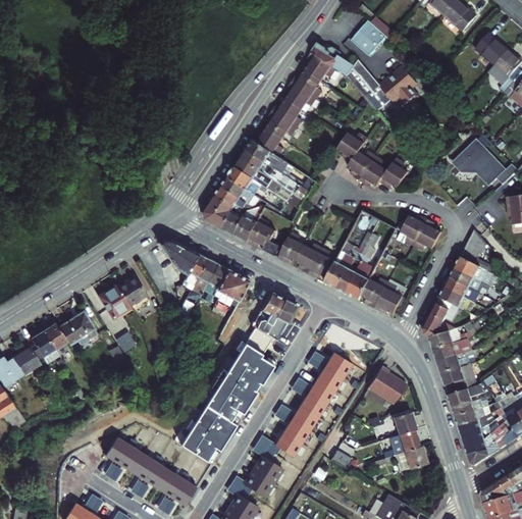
[(434,0),(446,9),(453,0),(426,0),(429,3),(432,0),(434,0)]
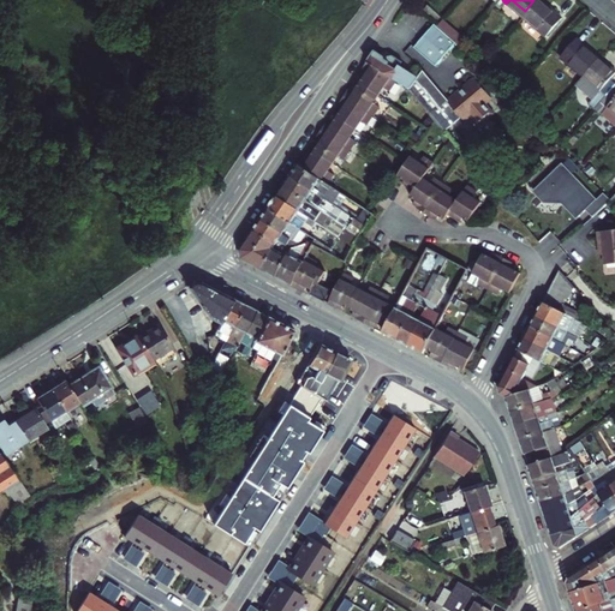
[(565,13),(549,0),(533,0),(525,11),(549,31),(565,13)]
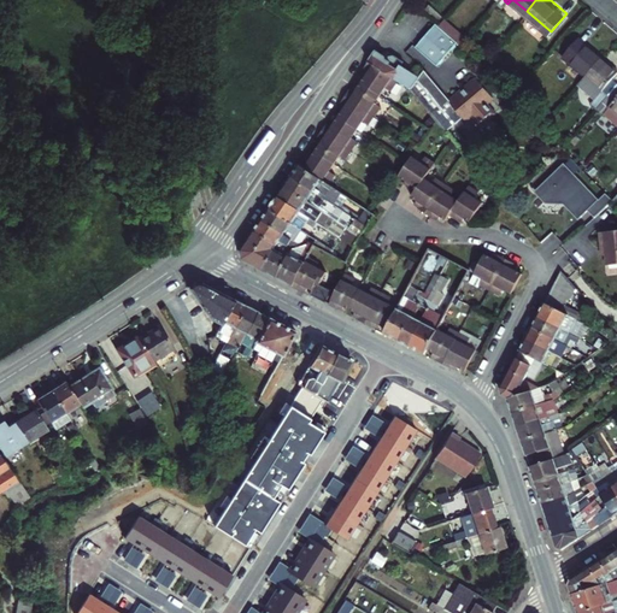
[(435,24),(415,48),(436,66),(457,43),(435,24)]
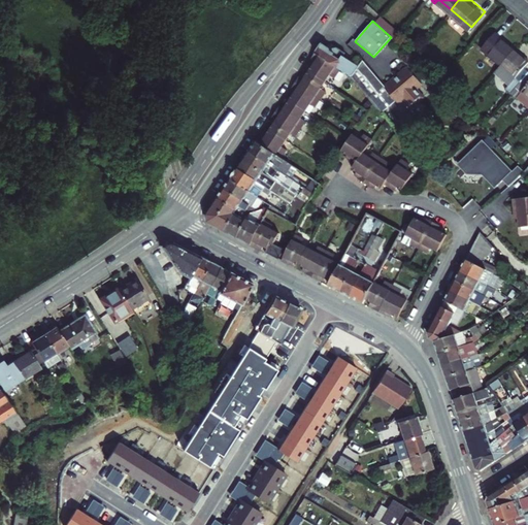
[(503,60),(516,45),(496,29),(484,43),(503,60)]
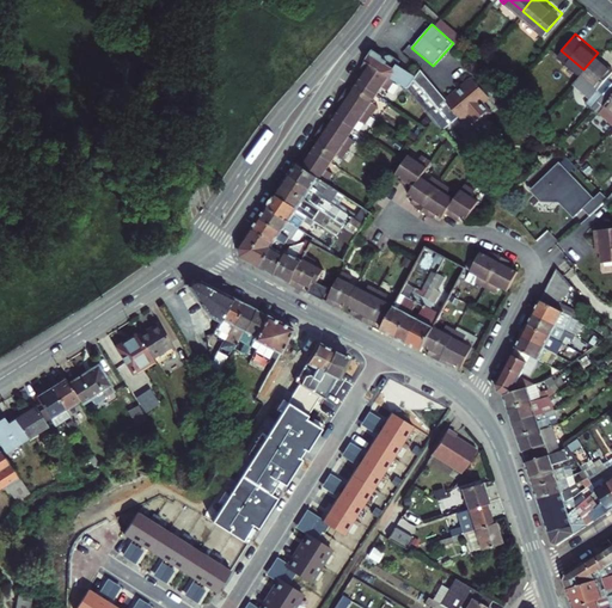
[(383,55),(373,49),(365,60),(395,80),(407,87),(424,74),(420,69),(416,77),(398,65),(401,61),(391,54),(387,61),(384,59),(383,55)]
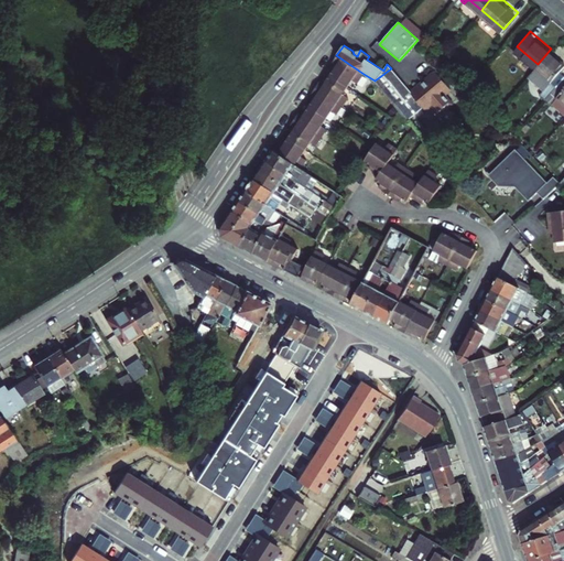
[(552,88),(563,74),(563,68),(561,66),(563,63),(563,58),(551,49),(538,64),(530,72),(545,85),(541,90),(546,95),(552,88)]
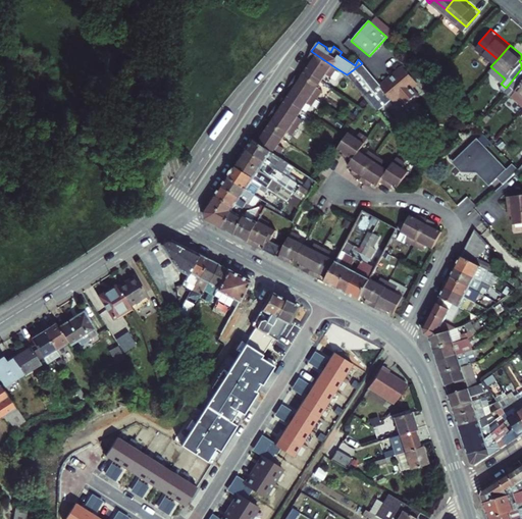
[(331,76),(336,68),(311,51),(307,59),(308,60),(306,63),(309,65),(306,69),(321,80),(326,73),(331,76)]
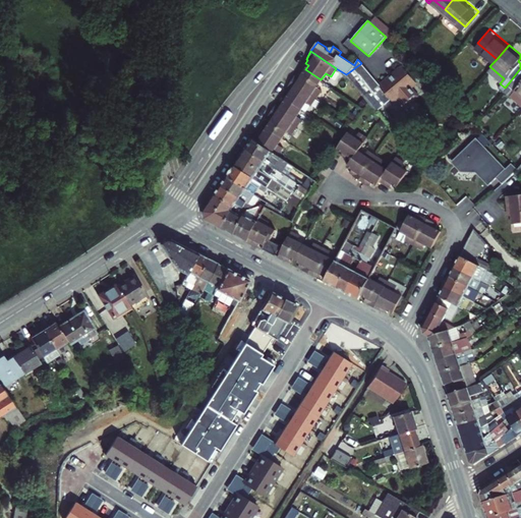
[(384,89),(361,63),(346,74),(378,112),(394,99),(397,104),(404,98),(411,107),(422,98),(416,90),(422,84),(408,68),(384,89)]
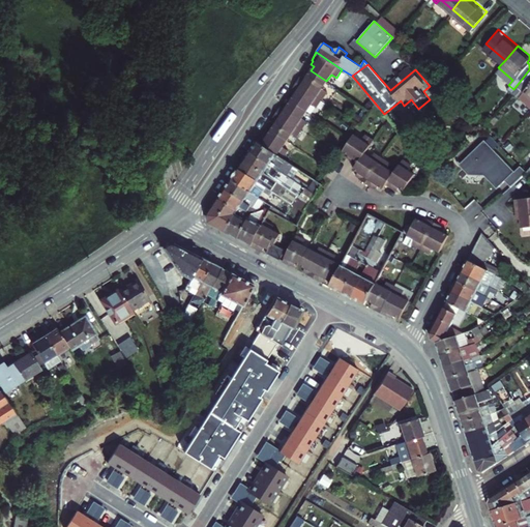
[(529,69),(519,83),(529,93),(529,69)]
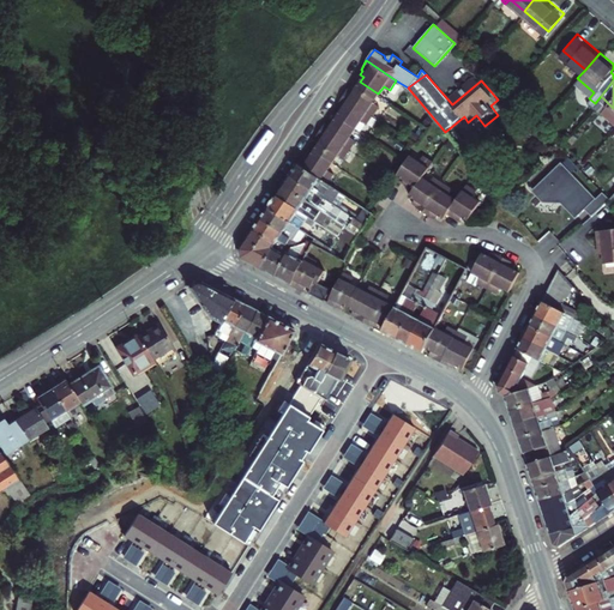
[(349,86),(343,95),(373,115),(379,106),(373,102),(378,94),(360,82),(356,86),(353,84),(350,88),(349,86)]
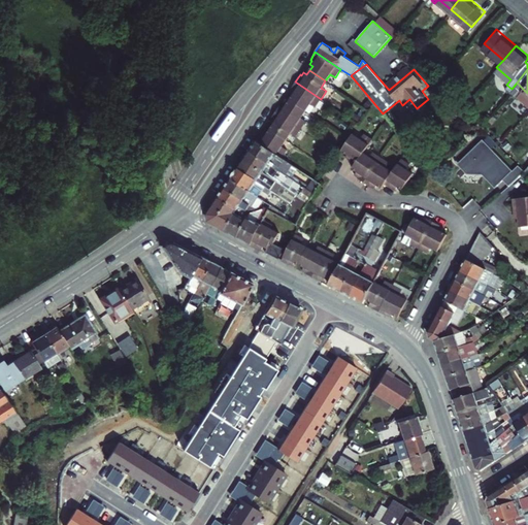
[(293,95),(290,99),(306,109),(310,103),(316,106),(321,99),(295,81),(291,89),(292,90),(290,93),(293,95)]
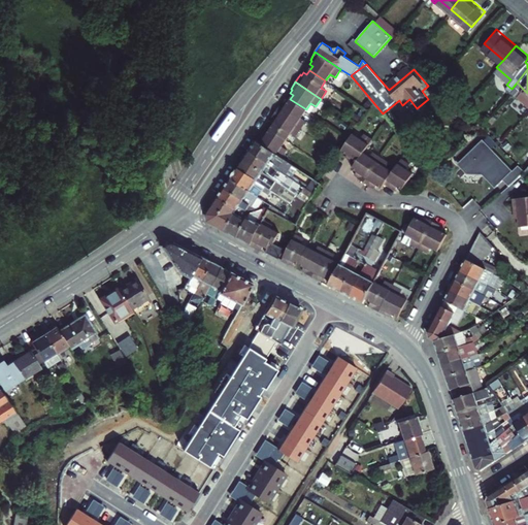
[(281,104),(275,111),(301,129),(306,120),(301,117),(306,109),(290,99),(287,104),(284,101),(282,105),(281,104)]
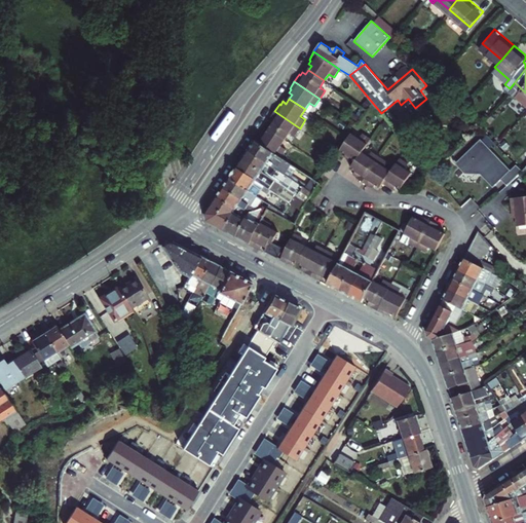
[(300,128),(274,111),(270,118),(271,119),(269,122),(272,124),(269,128),(285,139),(290,132),(295,136),(300,128)]
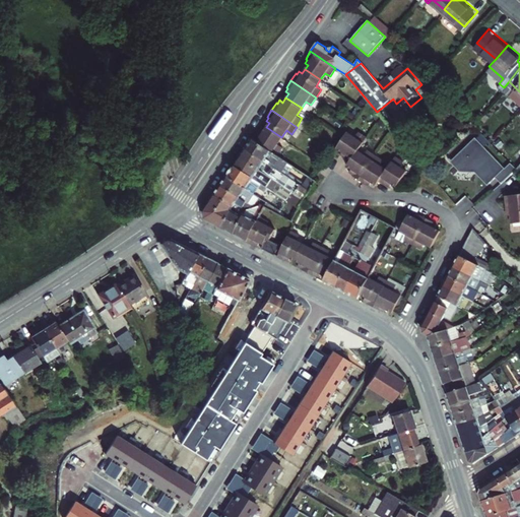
[(282,146),(277,143),(281,137),(266,127),(264,131),(260,129),(258,132),(257,131),(252,139),(277,155),(282,146)]
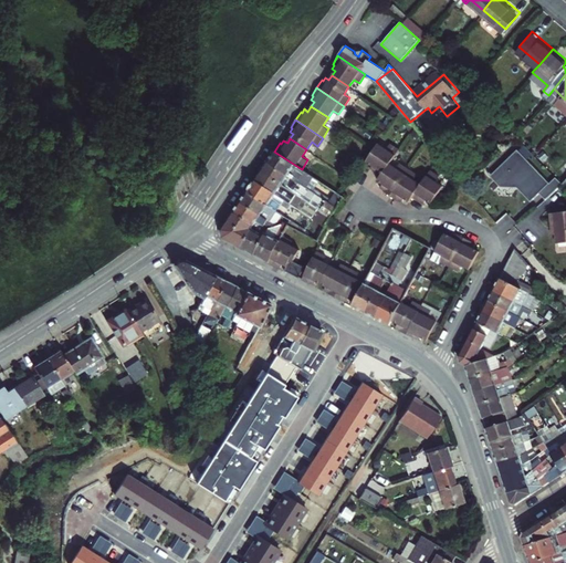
[(387,150),(378,145),(375,149),(367,163),(373,166),(371,168),(375,171),(381,177),(390,165),(399,149),(391,144),(387,150)]
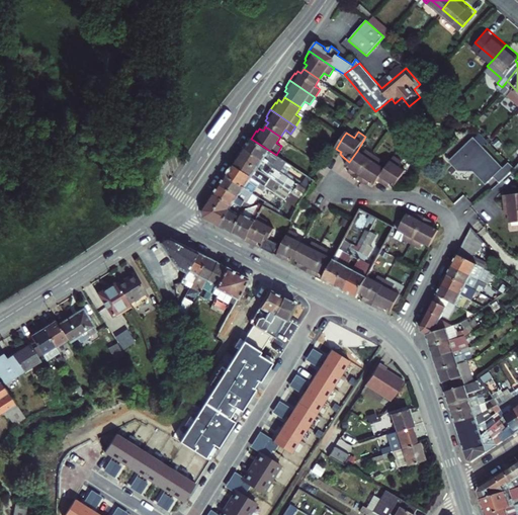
[(492,175),(501,166),(473,138),(451,159),(459,168),(475,168),(487,181),(492,175)]
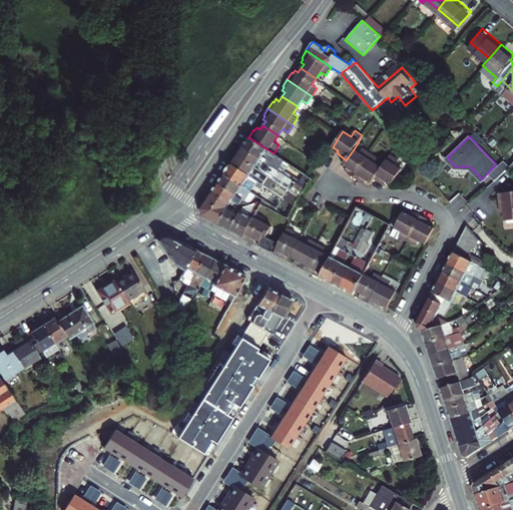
[(288,163),(274,153),(248,137),(242,146),(268,162),(299,183),(306,188),(313,178),(305,173),(301,180),(284,169),(288,163)]
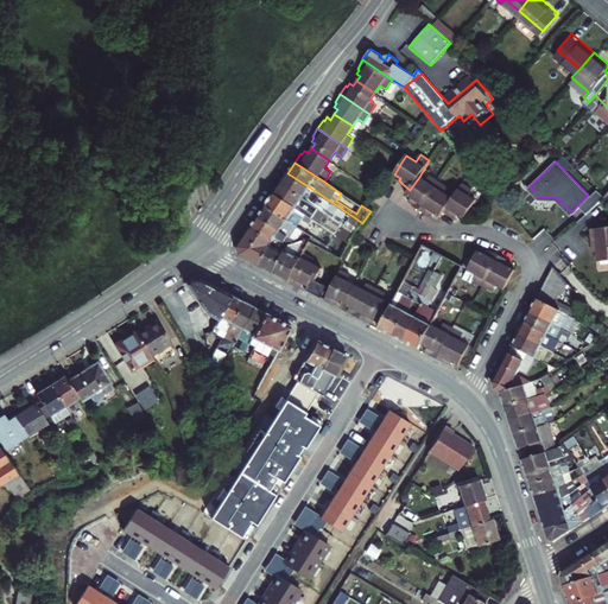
[(317,192),(287,173),(282,183),(311,202),(317,192)]
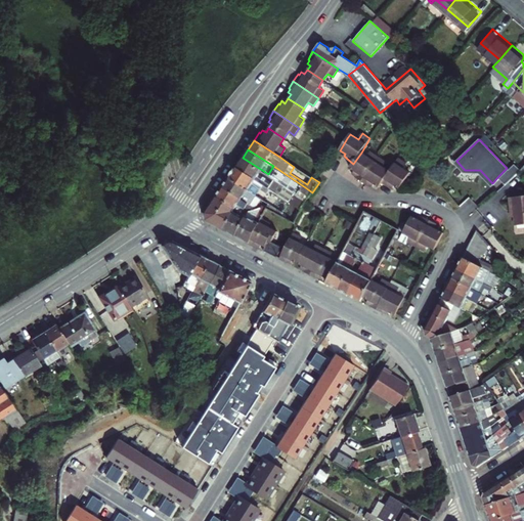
[(355,177),(362,181),(379,157),(370,152),(367,157),(361,153),(353,164),(350,168),(355,171),(353,174),(356,176),(355,177)]
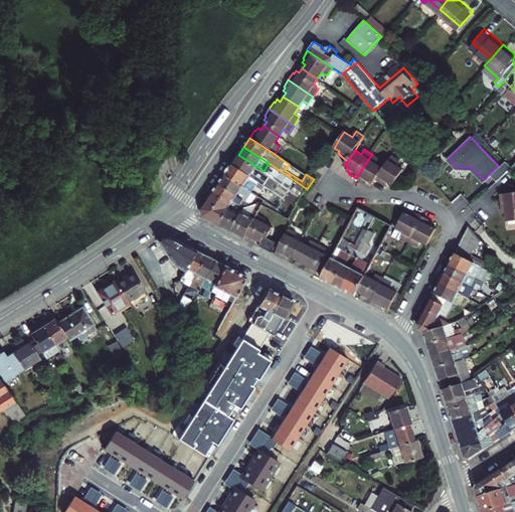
[(372,184),(375,179),(383,169),(376,164),(380,159),(372,154),(356,178),(362,183),(363,181),(366,184),(368,181),(372,184)]
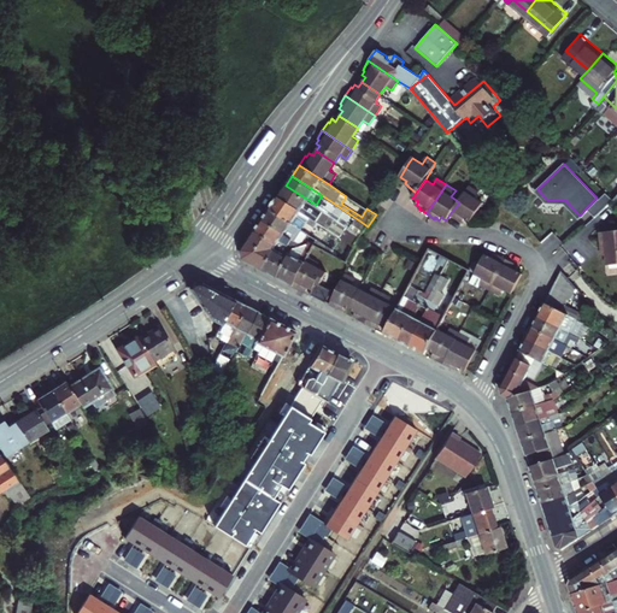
[(278,196),(300,211),(311,217),(325,227),(352,245),(356,246),(362,236),(353,230),(316,205),(286,186),(278,196)]
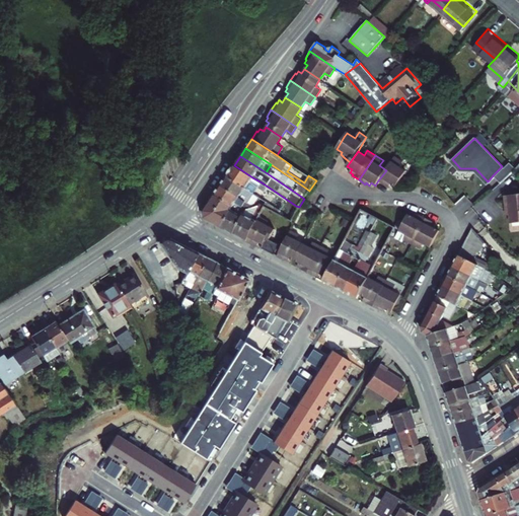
[(403,162),(394,157),(386,170),(378,180),(384,186),(385,183),(389,187),(391,183),(396,188),(406,171),(399,167),(403,162)]
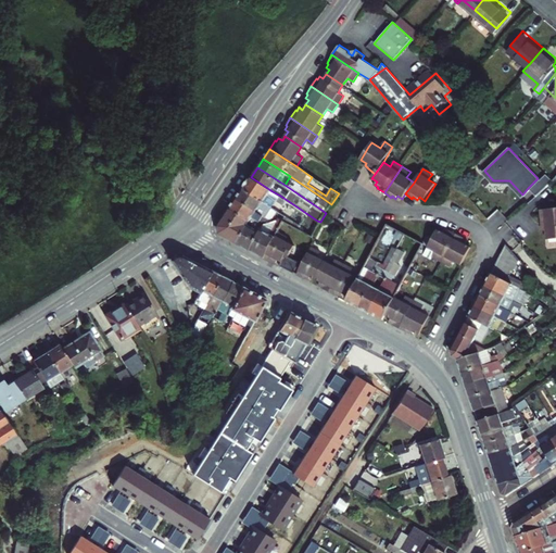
[(544,173),(538,178),(528,188),(533,195),(550,178),(544,173)]
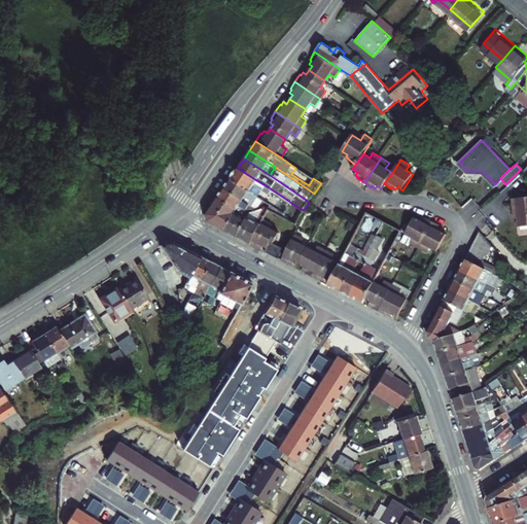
[(238,168),(230,179),(272,206),(273,203),(259,194),(264,187),(254,182),(256,180),(238,168)]
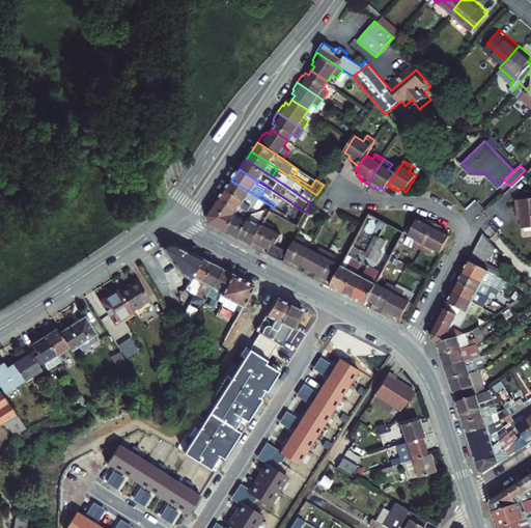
[(274,207),(231,181),(226,189),(245,201),(248,197),(267,210),(274,207)]
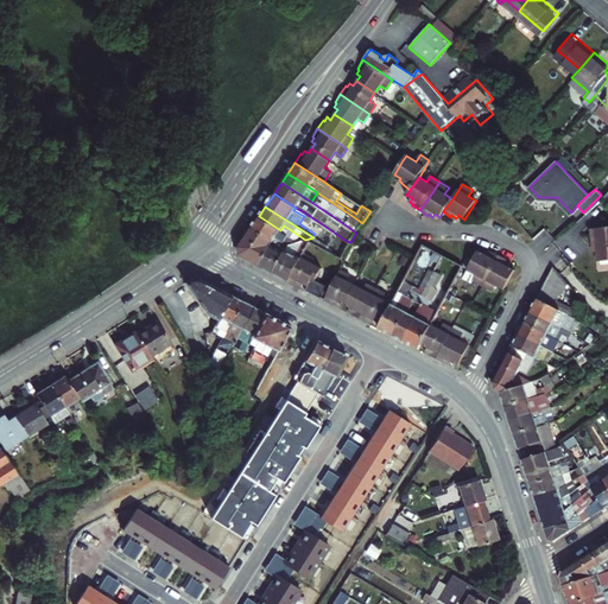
[(321,223),(306,214),(303,218),(317,228),(321,223)]
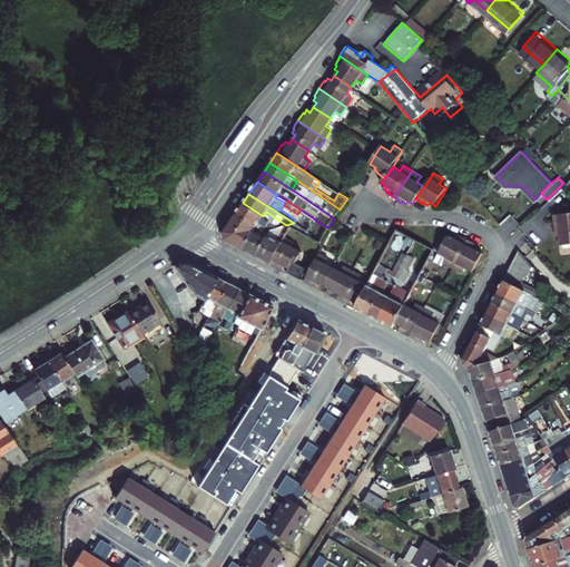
[(243,203),(236,213),(256,227),(259,222),(267,226),(269,221),(263,216),(243,203)]
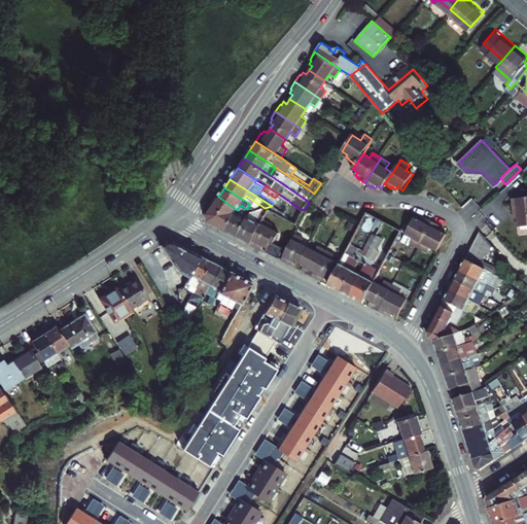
[(314,194),(307,188),(302,197),(309,202),(314,194)]
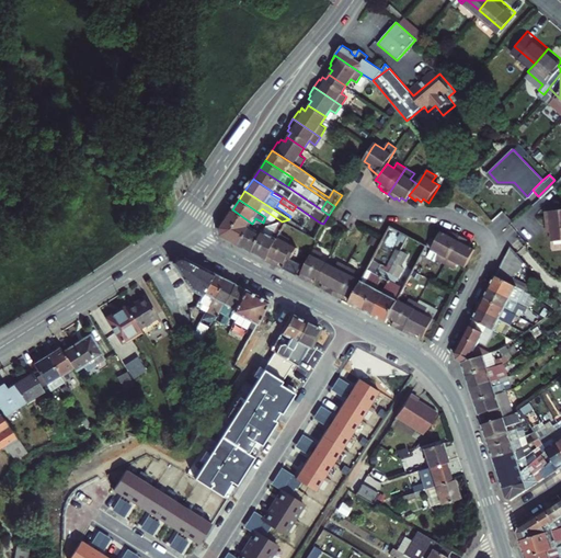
[(560,237),(560,207),(544,209),(546,223),(549,221),(551,239),(560,237)]
